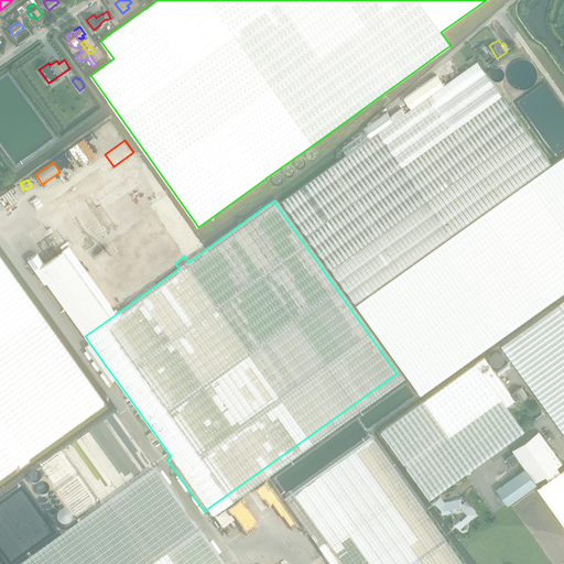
[(36,253),(28,260),(44,283),(46,282),(83,333),(112,310),(68,247),(43,263),(36,253)]
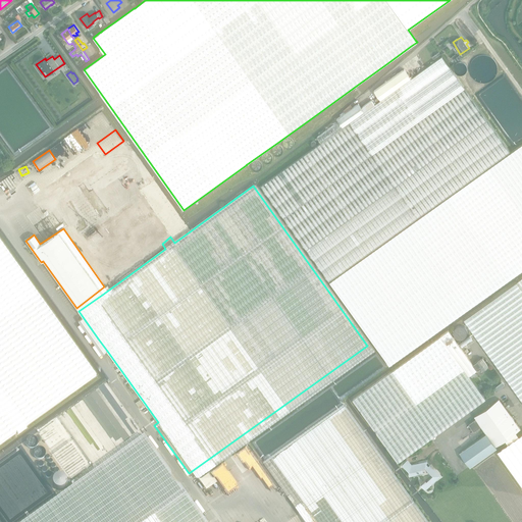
[(0,445),(96,376),(0,242),(0,445)]
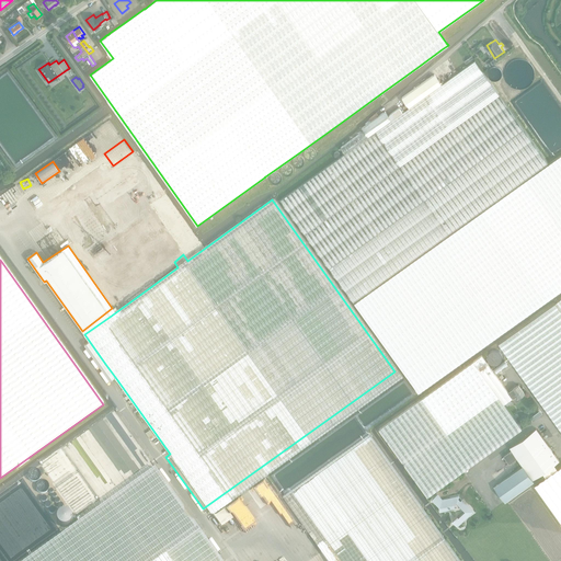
[(560,297),(500,342),(497,343),(526,382),(560,431),(560,297)]
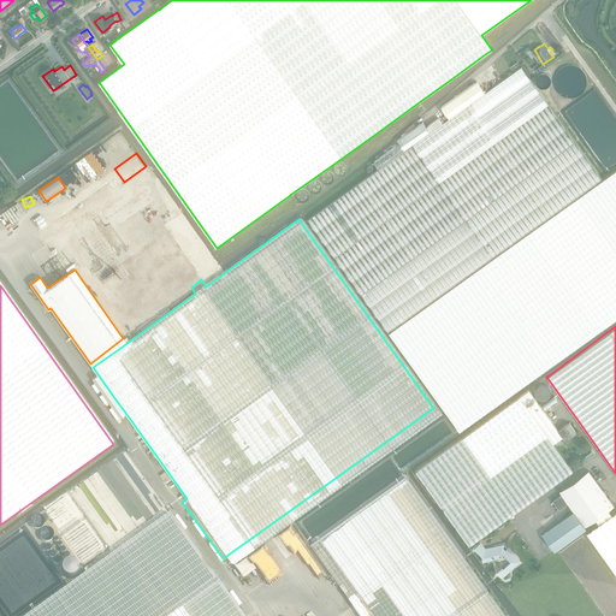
[(116,400),(93,367),(90,363),(86,368),(120,418),(126,414),(116,400)]
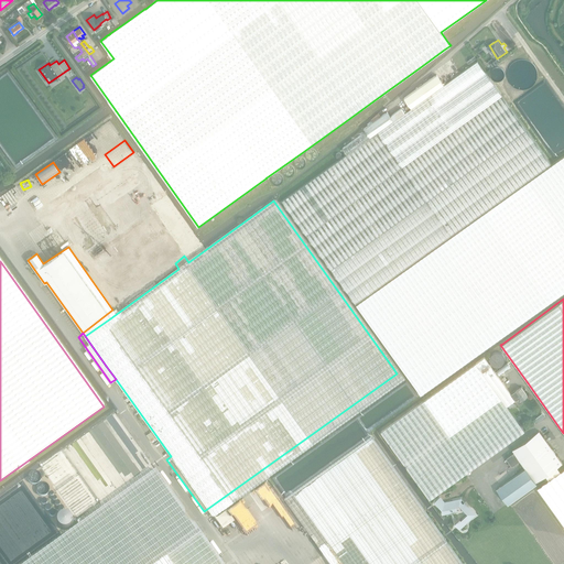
[(506,361),(506,359),(505,358),(505,357),(503,356),(502,355),(501,355),(499,354),(498,354),(496,355),(494,356),(494,357),(492,358),(491,359),(491,360),(491,362),(491,364),(492,365),(494,366),(494,367),(495,368),(496,368),(498,369),(499,369),(501,368),(502,368),(503,367),(505,366),(506,364),(506,362),(506,361)]
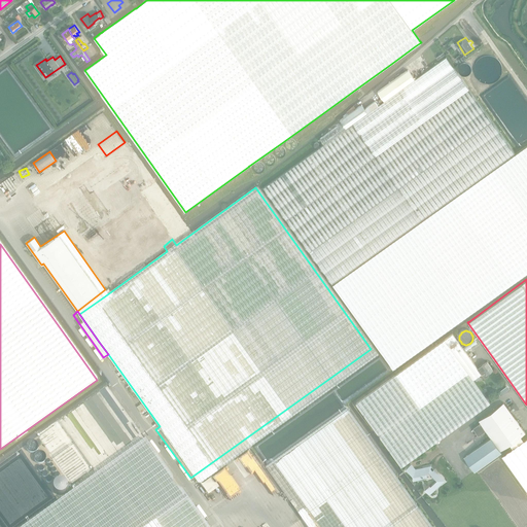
[(481,374),(480,373),(478,369),(452,334),(445,340),(472,379),(481,374)]
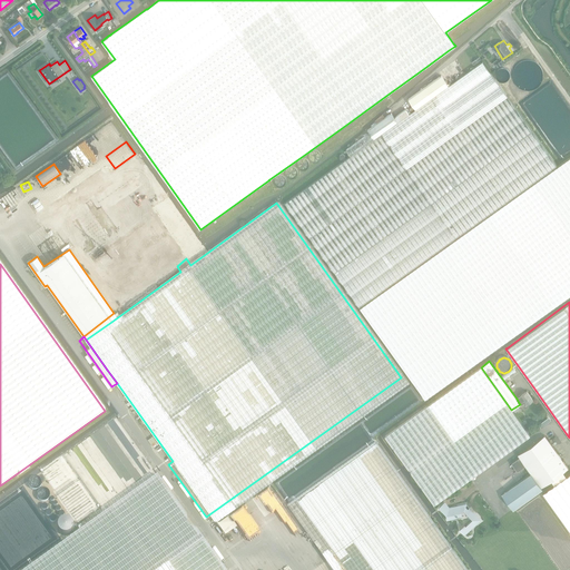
[(390,432),(384,436),(410,471),(433,504),(530,435),(511,410),(481,367),(481,366),(478,370),(470,374),(470,375),(461,381),(452,387),(443,394),(434,401),(425,408),(418,413),(409,420),(399,426),(390,432)]
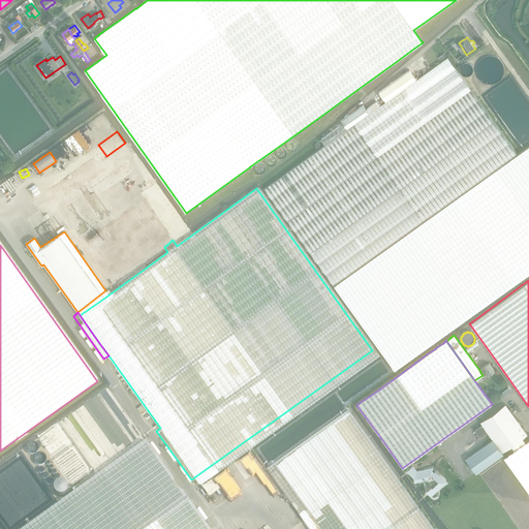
[(489,363),(479,370),(481,374),(486,371),(489,375),(495,371),(489,363)]
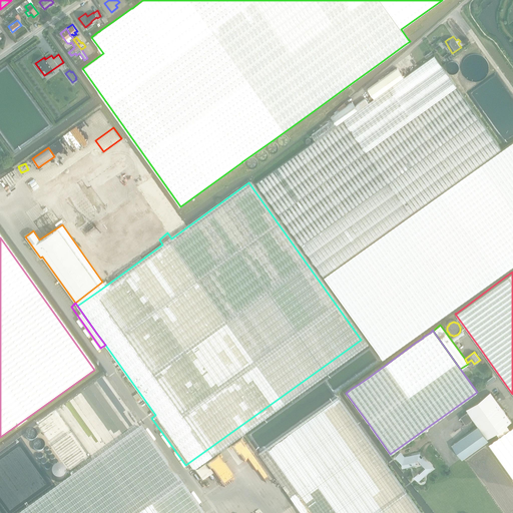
[(477,426),(451,445),(461,459),(488,440),(487,439),(496,432),(498,436),(488,443),(512,479),(512,426),(509,429),(509,428),(507,425),(511,422),(506,414),(504,412),(497,402),(495,399),(492,394),(490,392),(466,410),(467,412),(472,419),(477,426)]
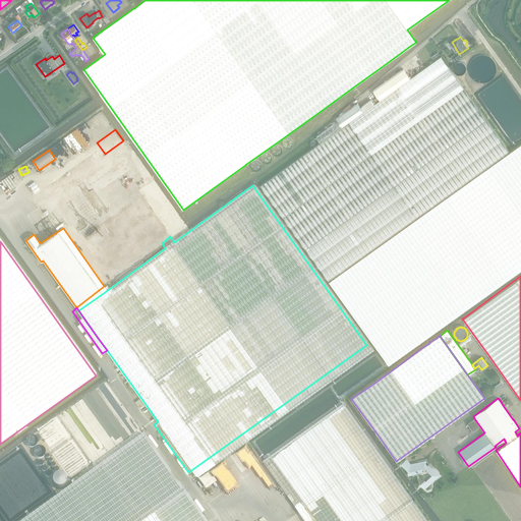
[(426,520),(344,405),(264,463),(303,520),(426,520)]
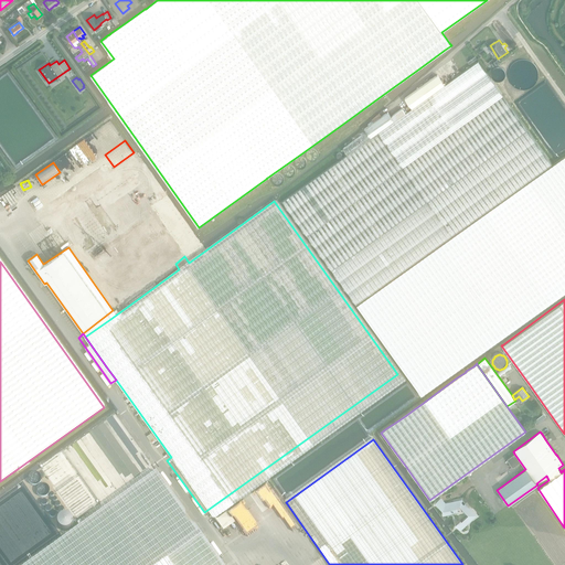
[(514,454),(508,459),(510,462),(513,467),(520,461),(514,454)]
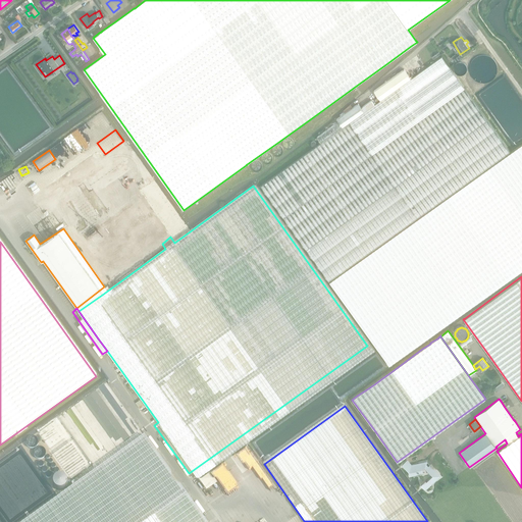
[(205,521),(144,435),(22,521),(205,521)]
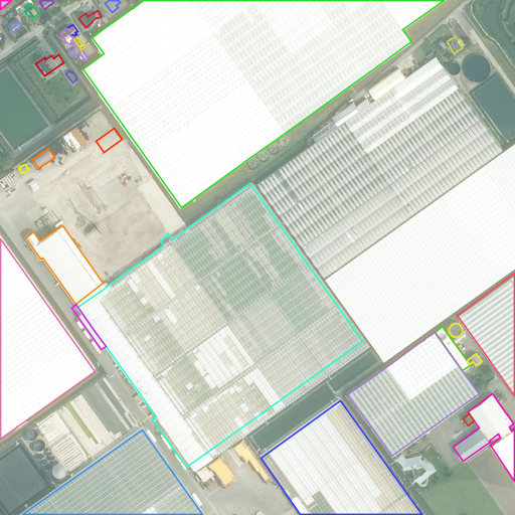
[(36,451),(44,449),(42,442),(34,444),(36,451)]
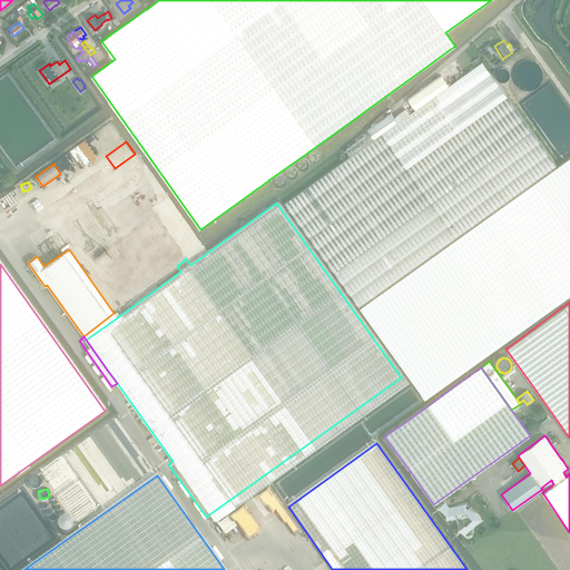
[(85,501),(81,493),(70,500),(71,501),(69,502),(70,504),(68,505),(71,512),(76,510),(78,514),(82,512),(78,504),(85,501)]
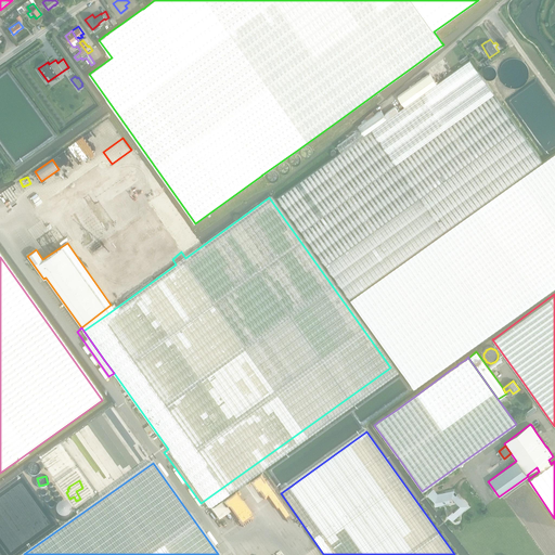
[(427,494),(433,500),(434,502),(435,502),(435,506),(449,503),(448,499),(451,498),(457,506),(447,516),(451,520),(467,507),(456,494),(454,497),(452,494),(453,491),(437,494),(433,490),(427,494)]
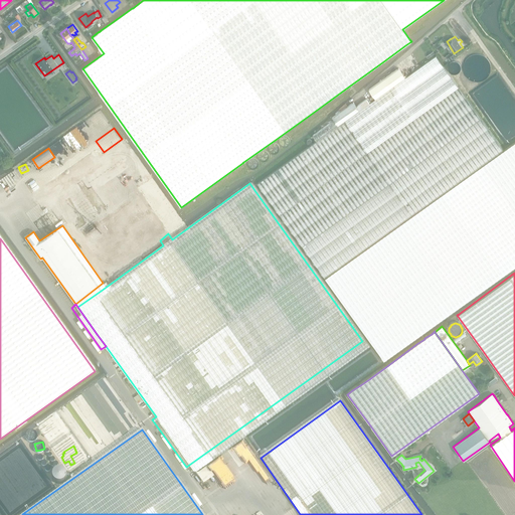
[(208,464),(223,488),(233,481),(229,475),(217,458),(208,464)]
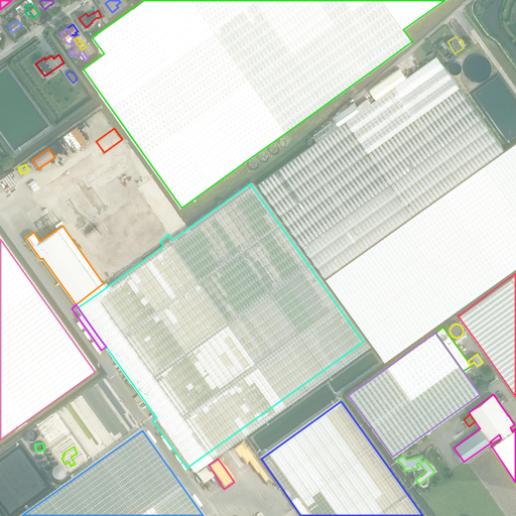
[(249,515),(237,497),(226,504),(228,508),(225,510),(218,515),(219,515),(249,515)]
